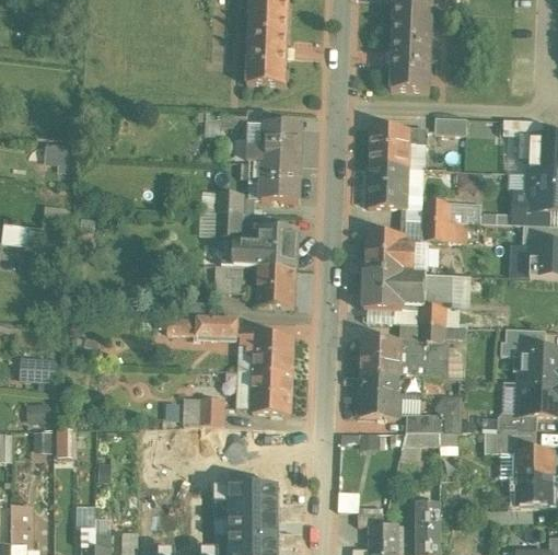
[(248,0),(248,15),(287,18),(288,0),(248,0)]
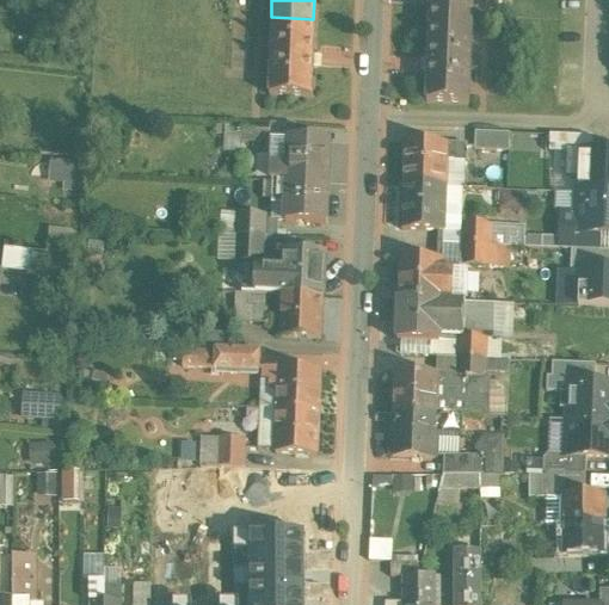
[(429,0),(428,24),(471,25),(472,0),(429,0)]
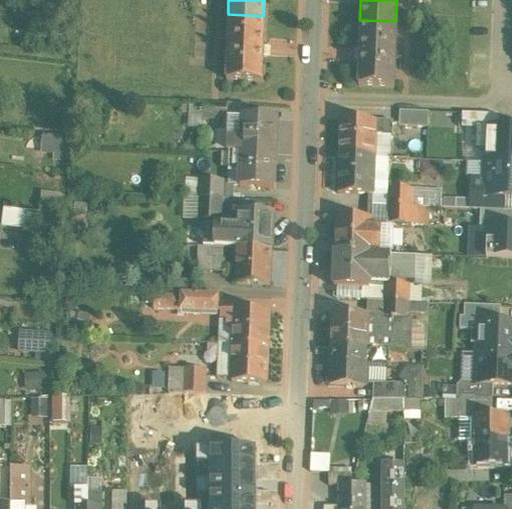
[(263,16),(228,14),(225,76),(261,78),(263,16)]
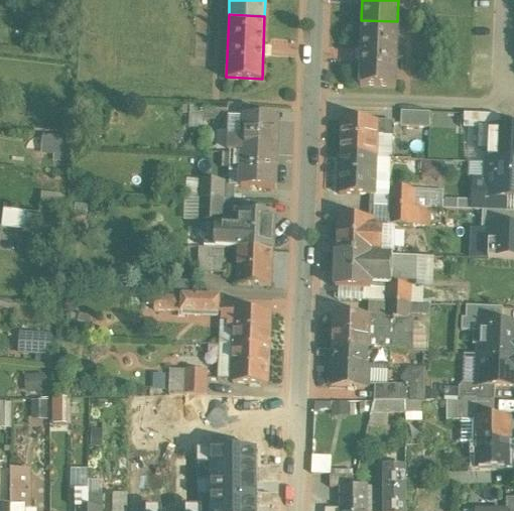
[(397,21),(361,20),(359,83),(394,84),(397,21)]
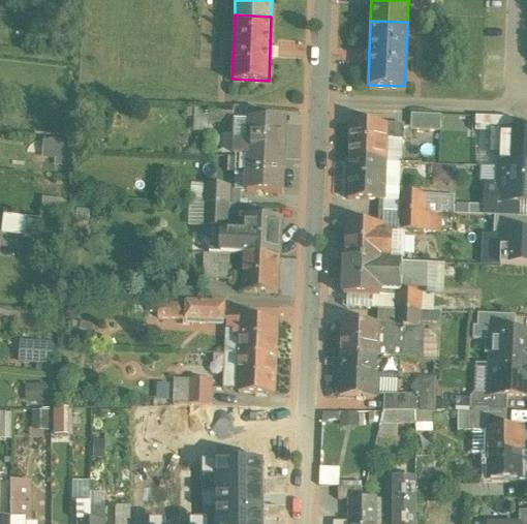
[(233,104),(208,103),(207,118),(230,119),(231,119),(234,119),(235,119),(235,118),(231,118),(233,104)]
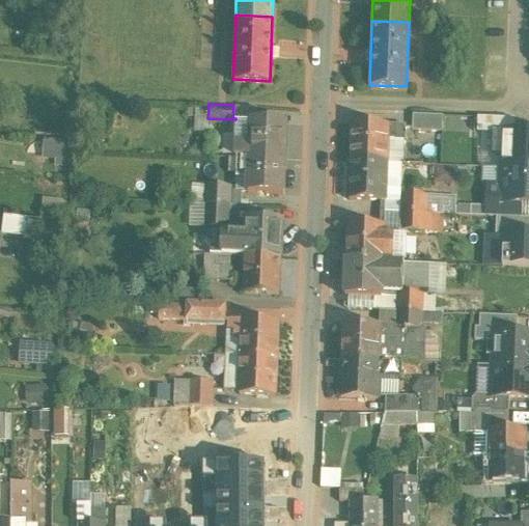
[(255,105),(233,104),(233,105),(232,118),(235,118),(255,118),(255,105)]
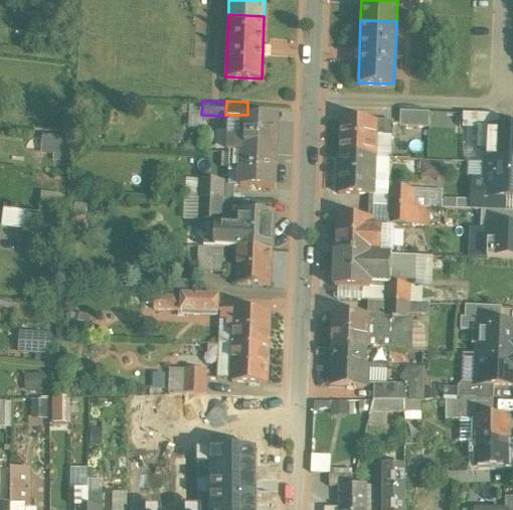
[(429,109),(399,108),(398,123),(428,124),(429,109)]
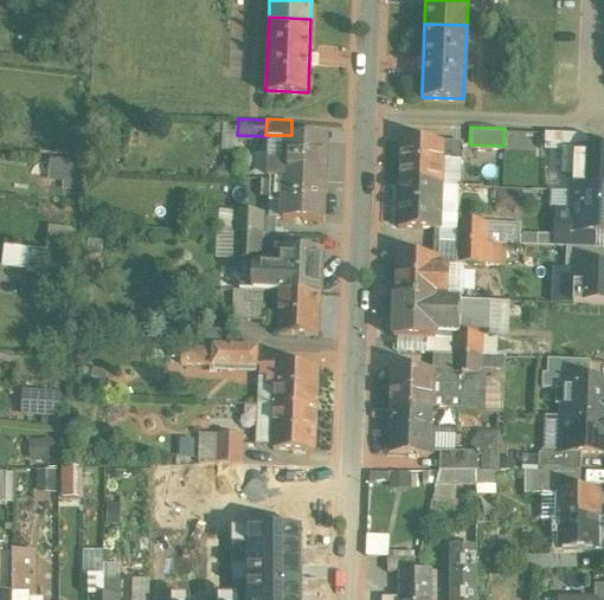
[(291,135),(269,135),(269,136),(268,136),(267,174),(283,175),(323,178),(325,137),(291,135)]
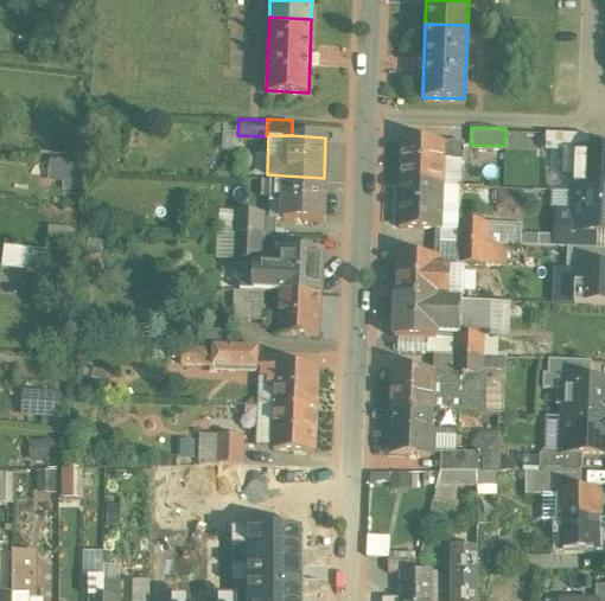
[(443,138),(401,136),(400,180),(441,181),(443,154),(443,139),(443,138)]
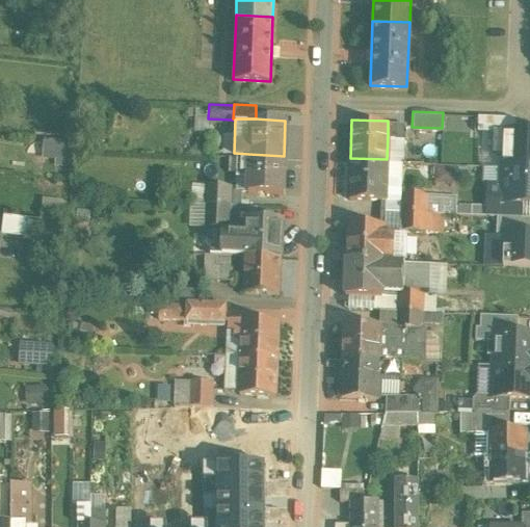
[(405,123),(388,122),(388,135),(404,136),(405,123)]
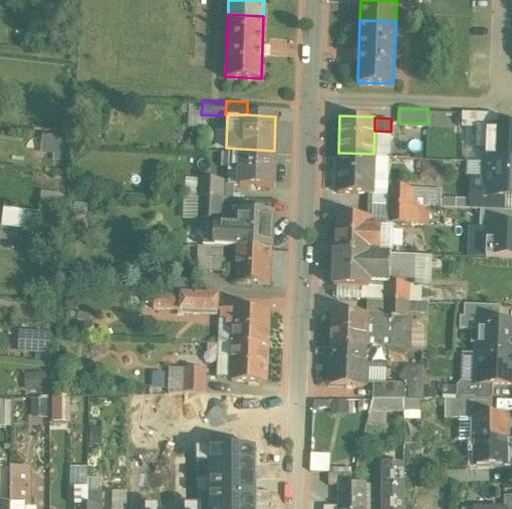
[(42,130),(41,154),(67,154),(68,131),(42,130)]
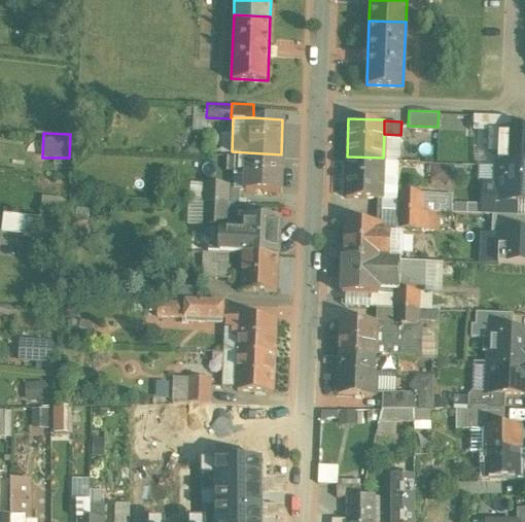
[(281,154),(246,152),(244,187),(279,189),(281,154)]
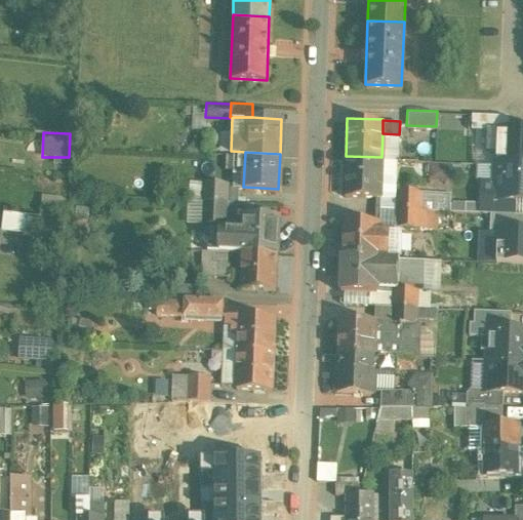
[(381,157),(346,156),(344,194),(377,195),(379,196),(380,195),(381,157)]
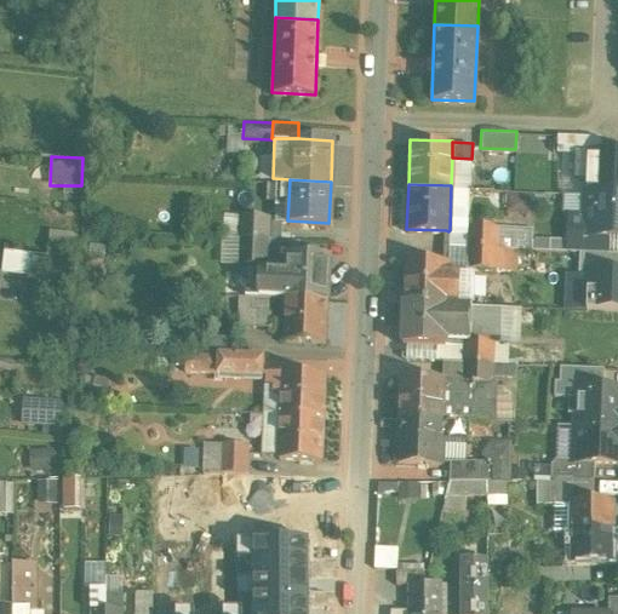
[(617,191),(584,191),(583,213),(567,212),(567,233),(617,234),(617,191)]
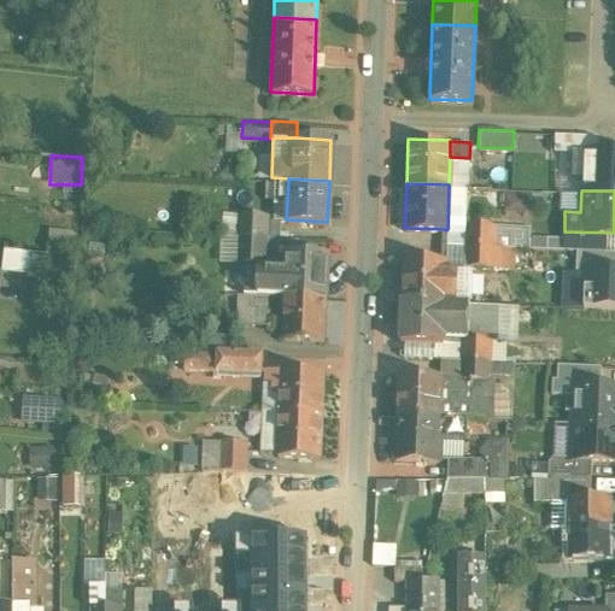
[(267,212),(236,211),(235,234),(265,235),(267,217),(267,212)]
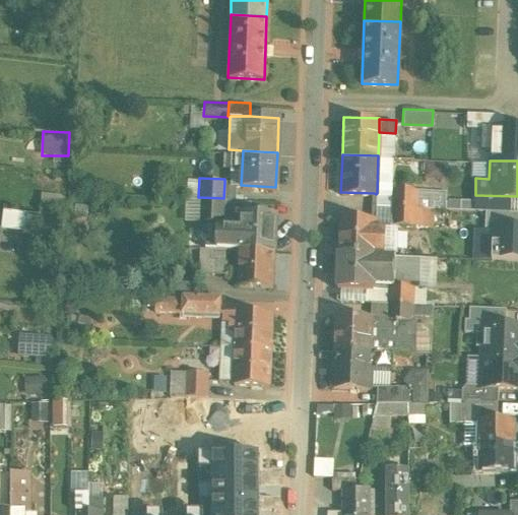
[(234,183),(224,183),(223,198),(233,199),(234,183)]
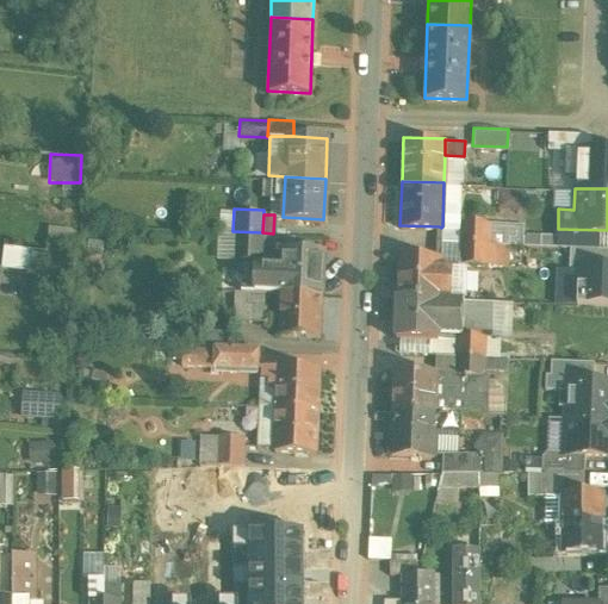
[(473,226),(442,226),(441,228),(439,226),(439,240),(447,241),(489,242),(490,220),(475,219),(473,226)]
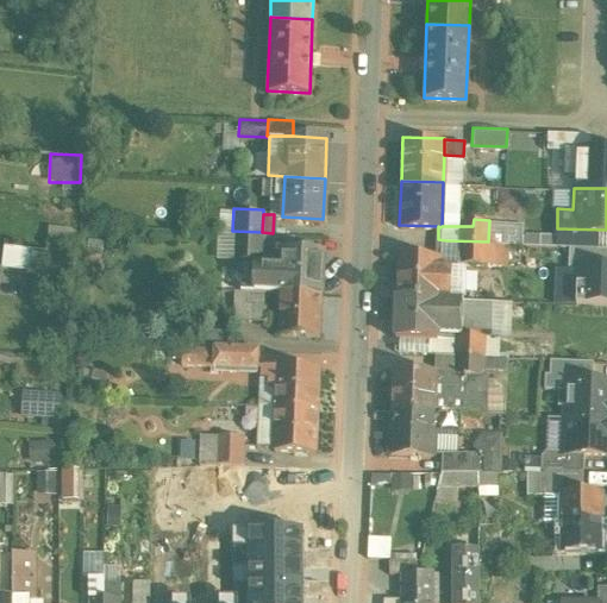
[(262,232),(232,231),(231,257),(262,258),(262,253),(262,232)]
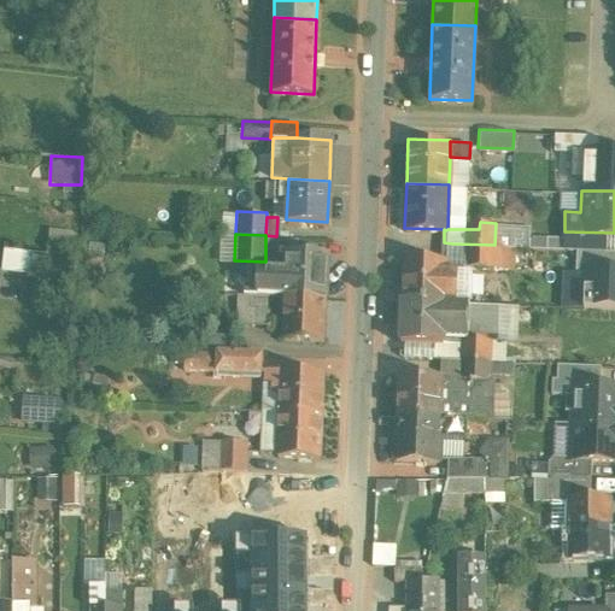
[(614,234),(603,235),(602,248),(614,248),(614,234)]
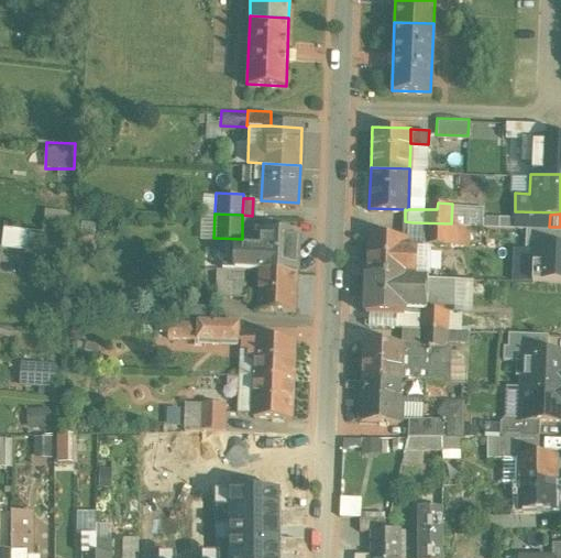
[(252,216),(242,215),(242,234),(259,236),(260,230),(270,231),(270,216),(252,216)]
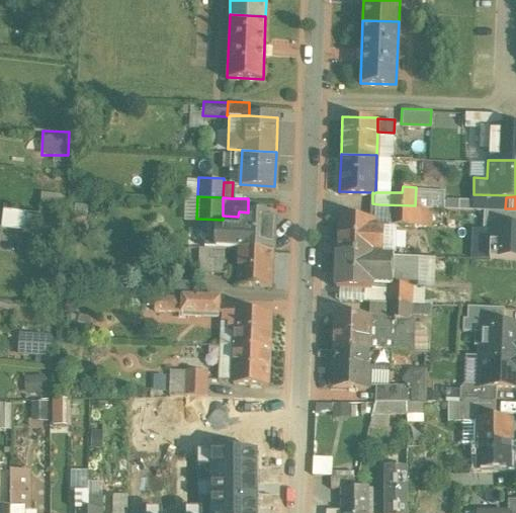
[(415,205),(379,204),(378,214),(390,214),(390,223),(414,224),(415,205)]
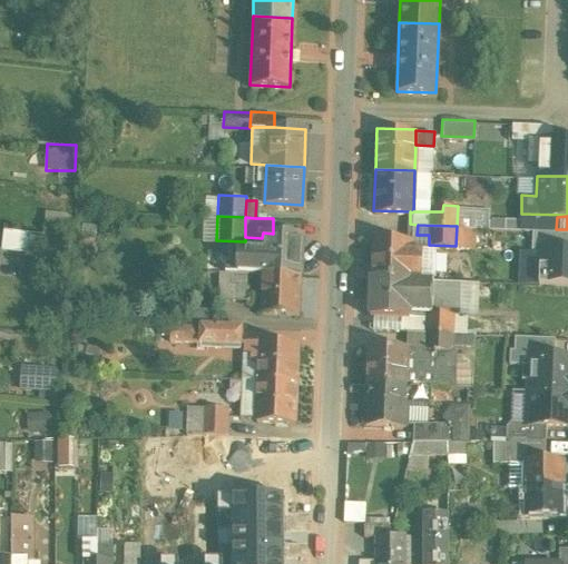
[(42,251),(45,231),(5,226),(2,246),(42,251)]
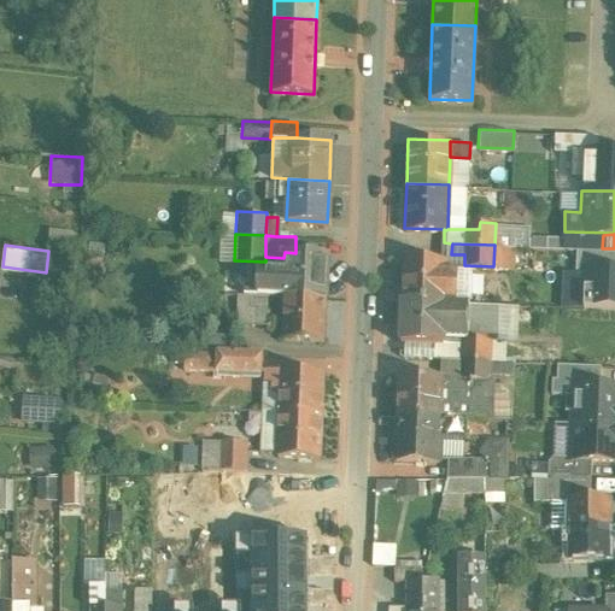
[(268,268),(245,268),(240,272),(240,281),(245,286),(245,291),(244,291),(244,293),(268,294),(282,294),(323,297),(324,254),(296,253),(285,252),(283,258),(283,285),(276,285),(276,283),(273,280),(273,274),(268,268)]
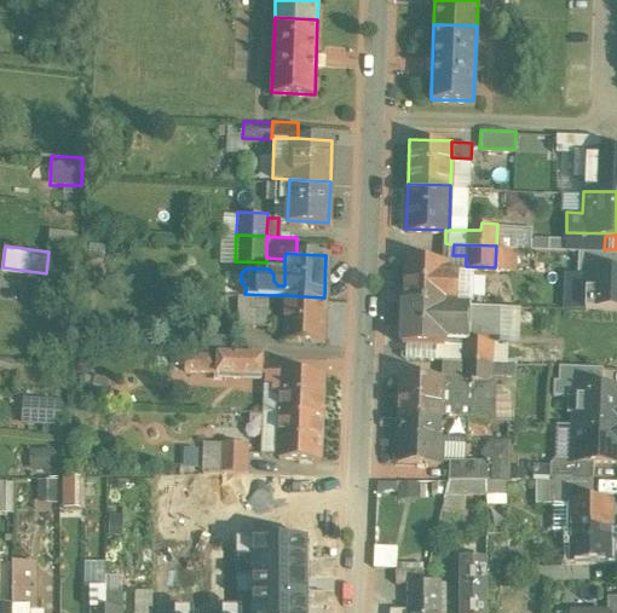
[(447,259),(404,256),(403,299),(445,300),(447,270),(447,259)]
